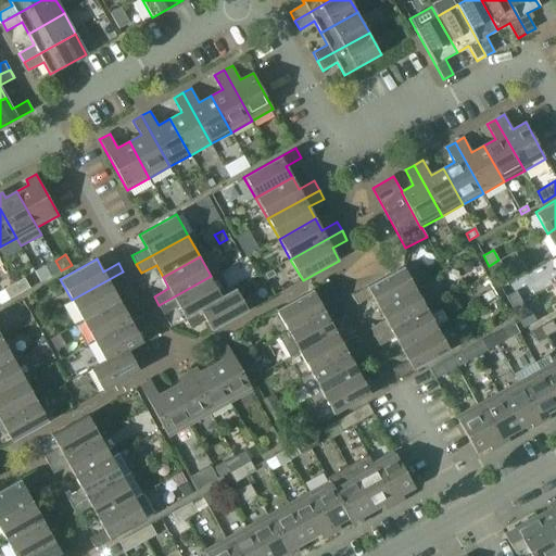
[(498,260),(489,266),(494,276),(505,270),(498,260)]
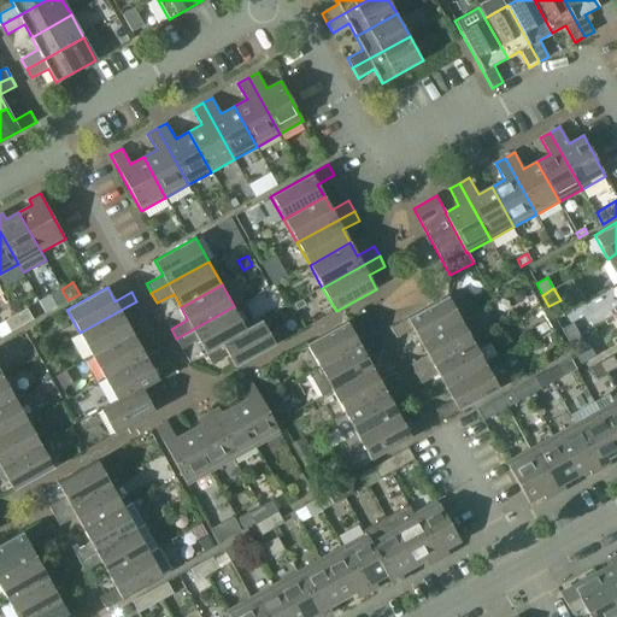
[(68,300),(62,289),(51,295),(57,306),(68,300)]
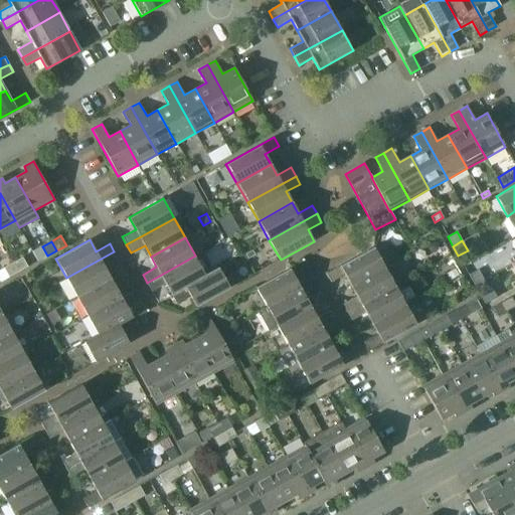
[(345,275),(351,286),(384,267),(373,246),(326,273),(331,282),(345,275)]
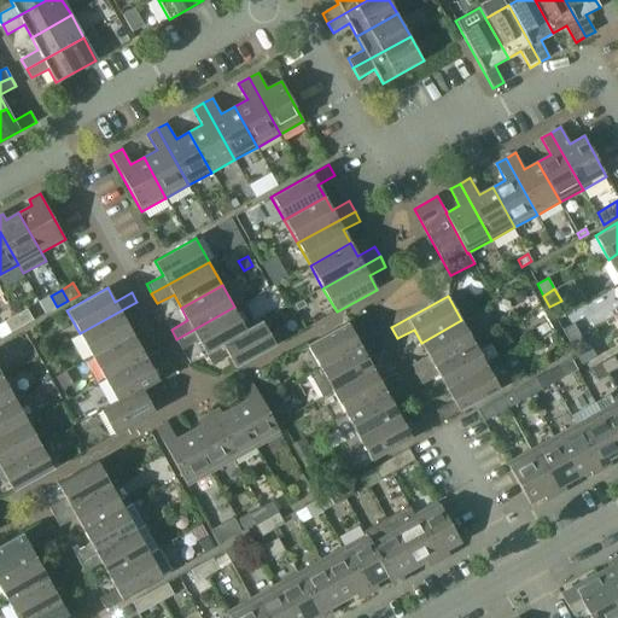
[(80,333),(93,356),(133,334),(126,321),(143,312),(136,302),(80,333)]
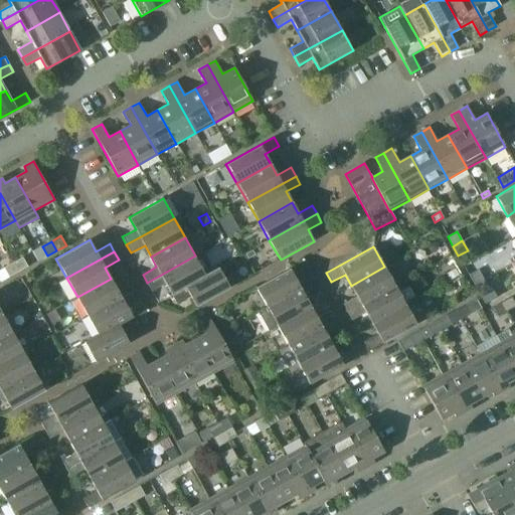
[(202,252),(195,255),(147,283),(152,292),(166,284),(171,294),(206,275),(205,274),(212,271),(202,252)]
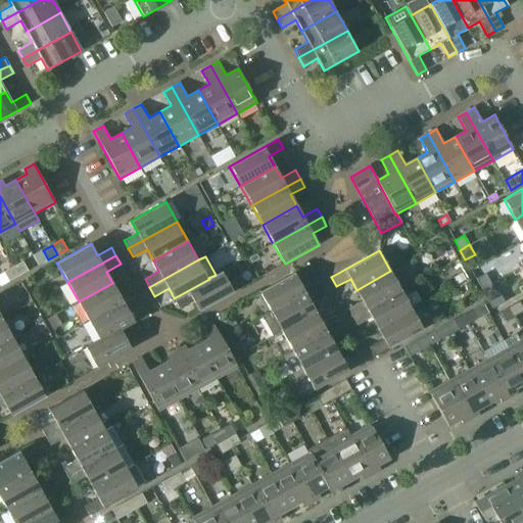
[(22,260),(13,267),(19,276),(29,271),(22,260)]
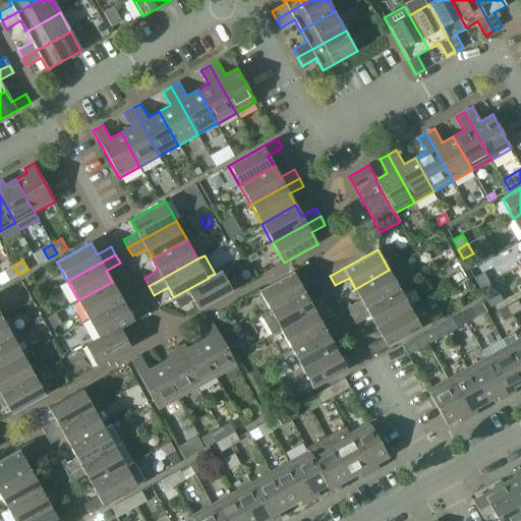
[(19,275),(13,266),(4,271),(9,280),(19,275)]
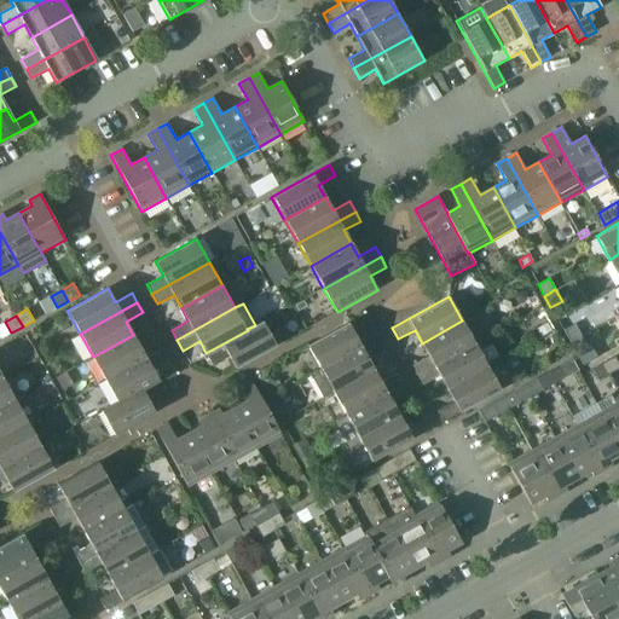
[(412,365),(418,375),(474,343),(482,339),(470,316),(462,320),(422,343),(429,356),(412,365)]
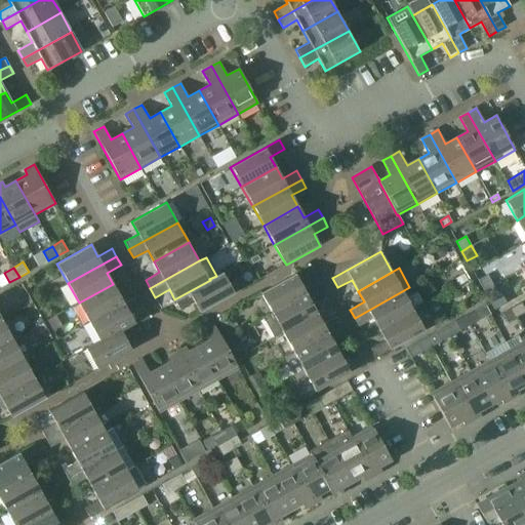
[(210,280),(174,299),(179,309),(194,300),(200,313),(234,293),(223,272),(216,276),(209,279),(210,280)]
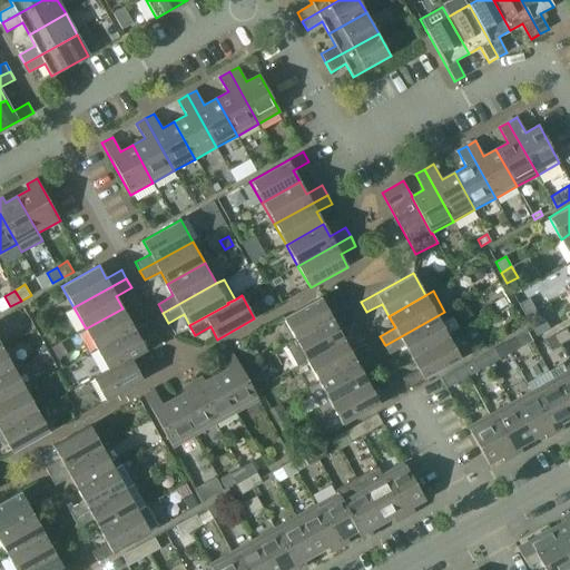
[(283,317),(295,340),(347,311),(343,302),(327,311),(321,297),(283,317)]
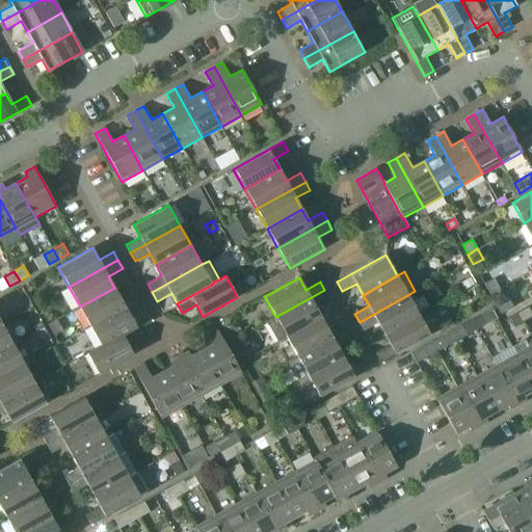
[(461,283),(464,289),(473,284),(470,278),(461,283)]
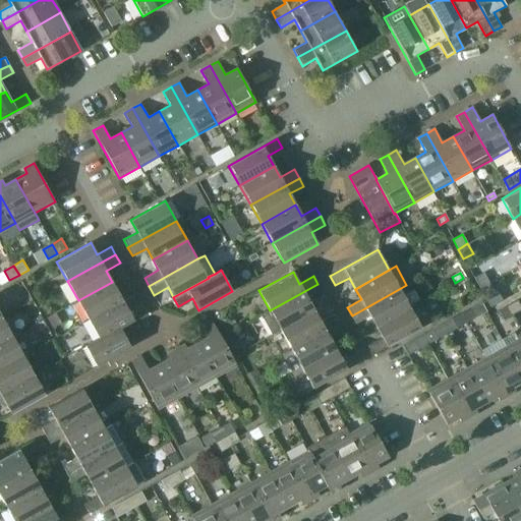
[(474,278),(479,287),(488,282),(483,273),(474,278)]
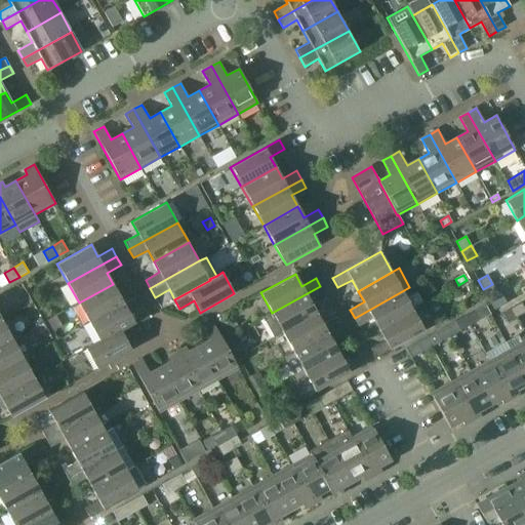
[(79,303),(89,322),(137,295),(133,287),(119,294),(113,284),(79,303)]
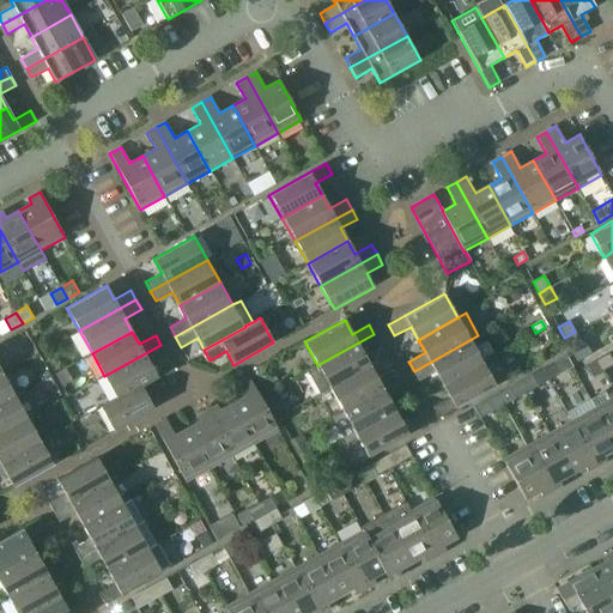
[(575,332),(564,338),(570,350),(582,343),(575,332)]
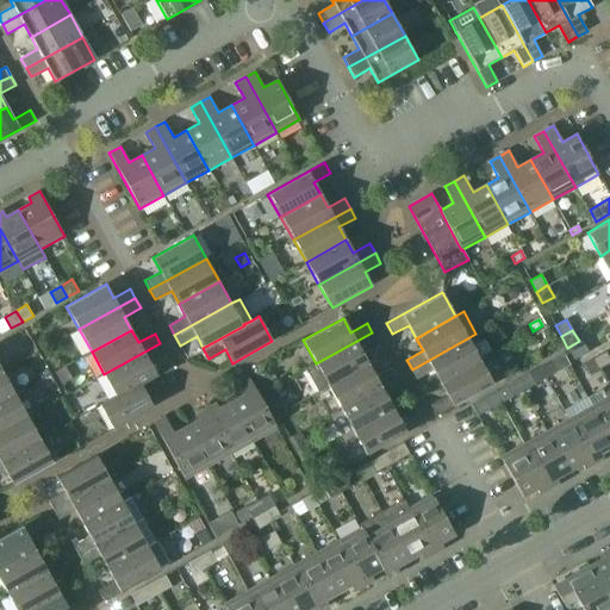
[(318,392),(329,386),(368,365),(361,352),(378,342),(372,332),(316,363),(306,369),(318,392)]
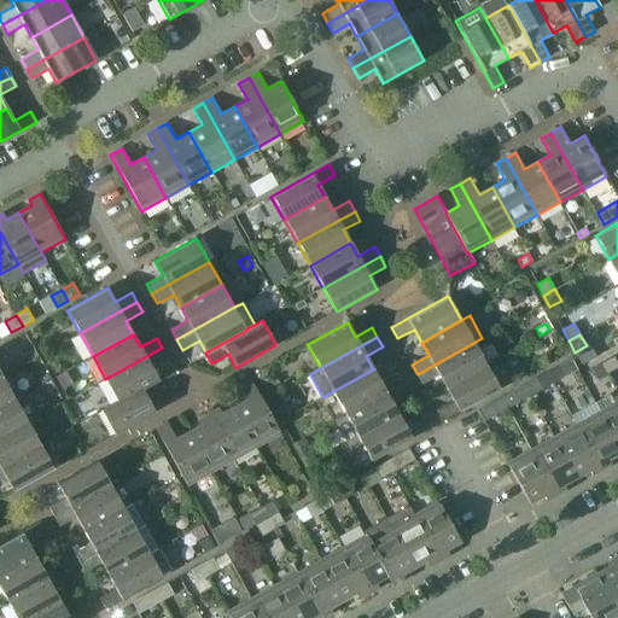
[(439,375),(447,388),(487,366),(473,343),(418,374),(423,384),(439,375)]
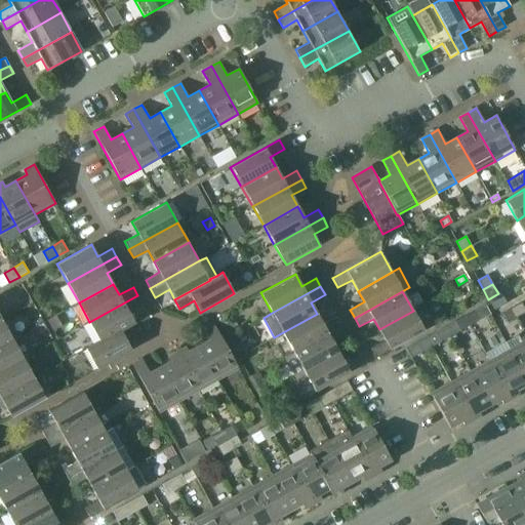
[(89,322),(99,340),(101,341),(134,322),(128,312),(143,304),(137,295),(89,322)]
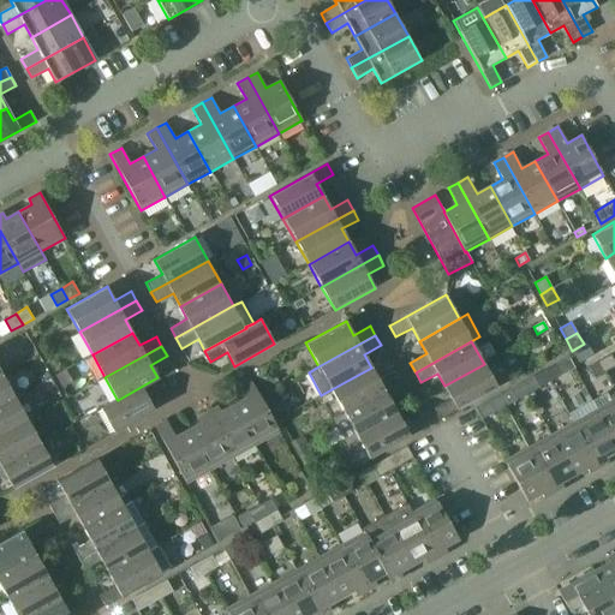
[(614,360),(610,354),(599,360),(607,371),(614,365),(614,360)]
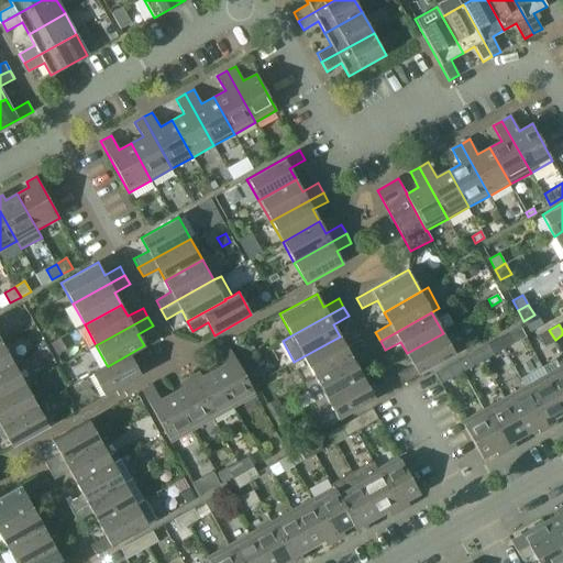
[(555,340),(549,330),(539,335),(544,345),(555,340)]
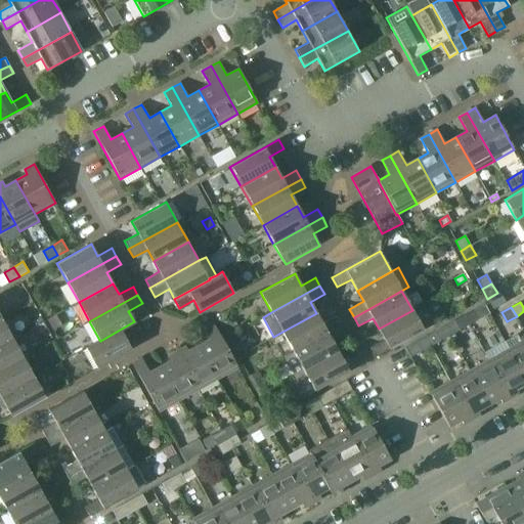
[(412,310),(379,329),(385,340),(370,348),(376,357),(424,331),(412,310)]
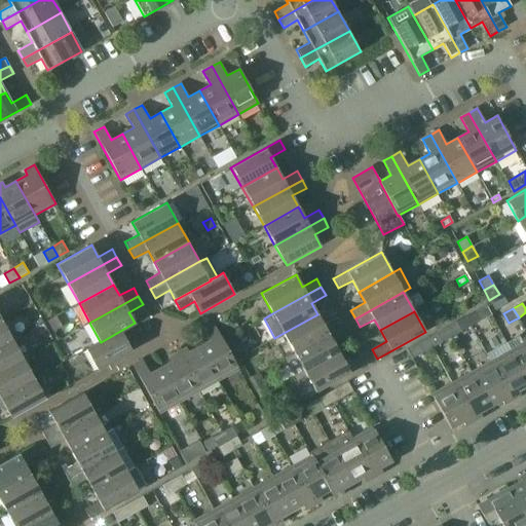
[(475,311),(465,316),(471,326),(481,321),(475,311)]
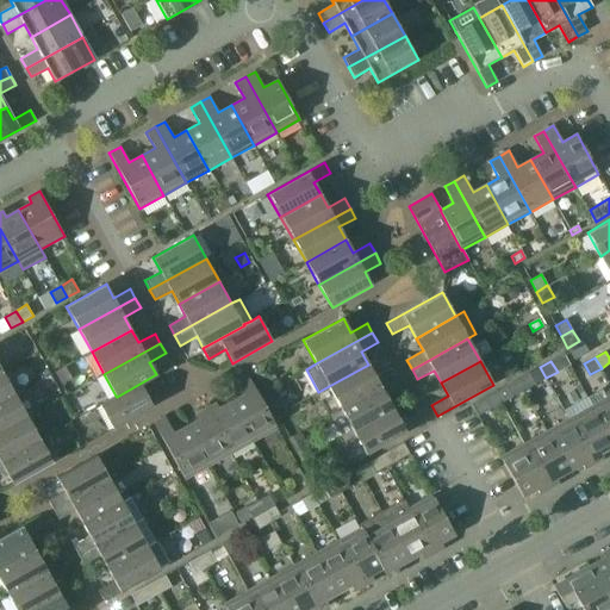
[(329,386),(341,409),(397,378),(392,368),(375,377),(368,365),(329,386)]
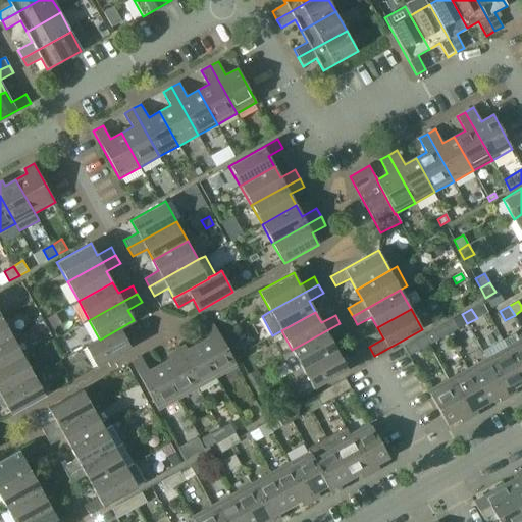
[(467,323),(462,314),(453,319),(458,328),(467,323)]
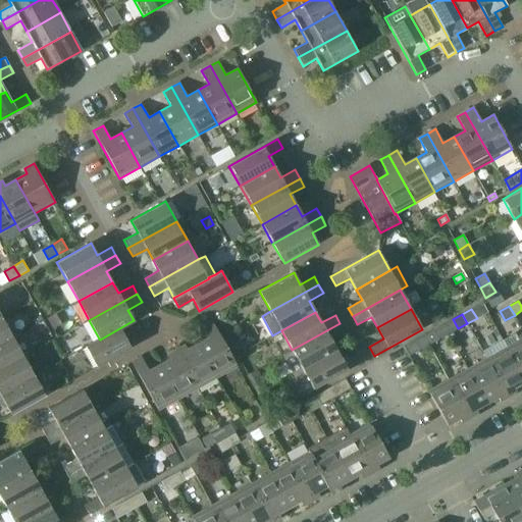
[(0,344),(13,337),(2,318),(0,319),(0,344)]
